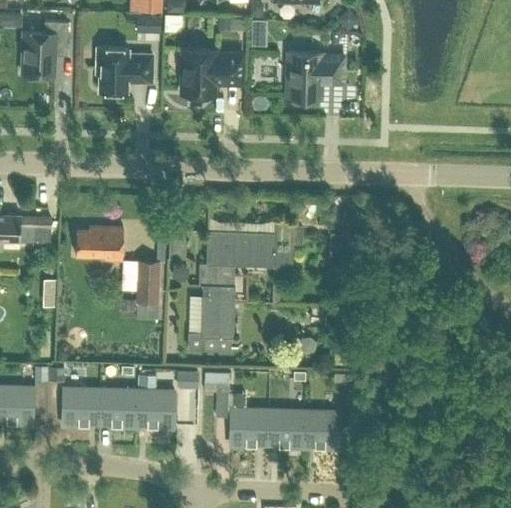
[(164,0),(133,0),(133,11),(165,11),(164,0)]
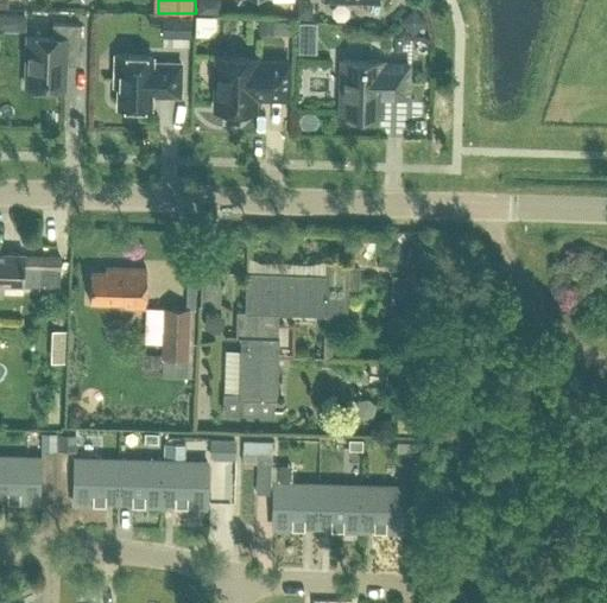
[(200,19),(200,38),(219,39),(219,19),(200,19)]
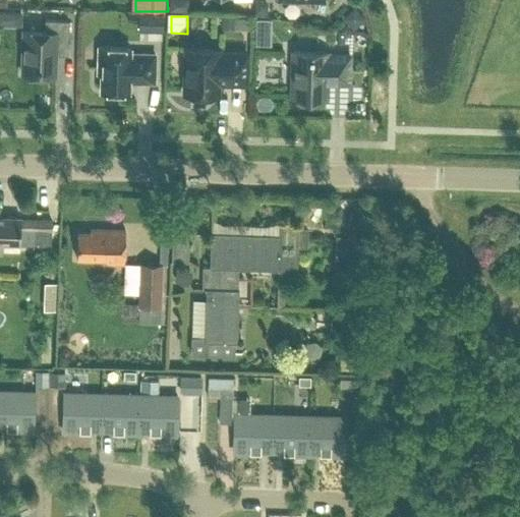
[(23,35),(22,77),(55,78),(56,48),(68,48),(69,23),(57,23),(56,36),(23,35)]
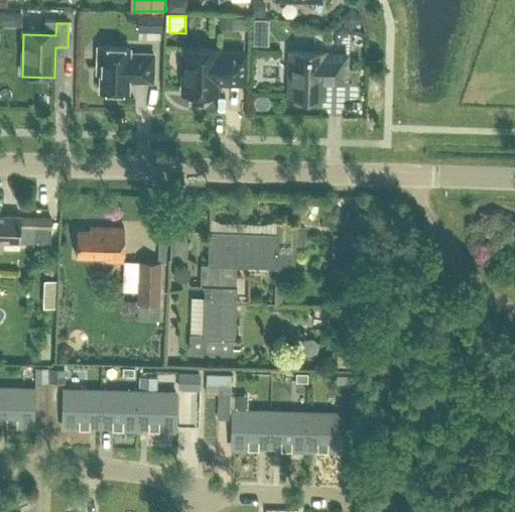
[(129,50),(98,49),(97,77),(100,77),(100,94),(128,95),(128,83),(138,83),(138,85),(153,85),(154,57),(129,56),(129,50)]
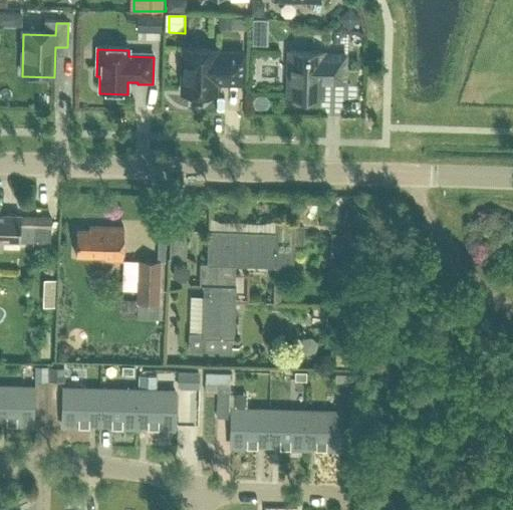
[(216,51),(184,50),(183,95),(215,96),(215,84),(243,85),(244,55),(216,54),(216,51)]
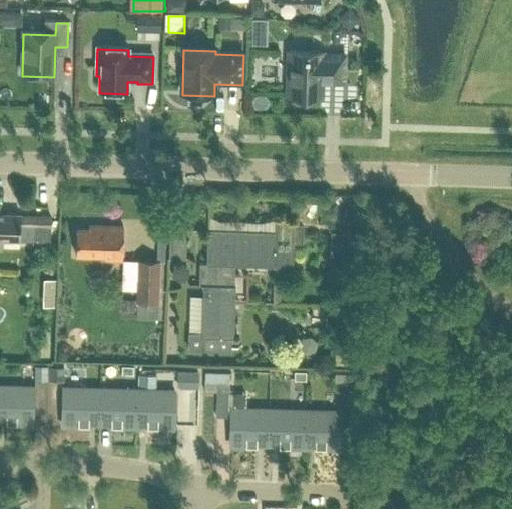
[(290,54),(288,99),(321,100),(322,84),(343,84),(344,58),(323,58),(323,55),(290,54)]
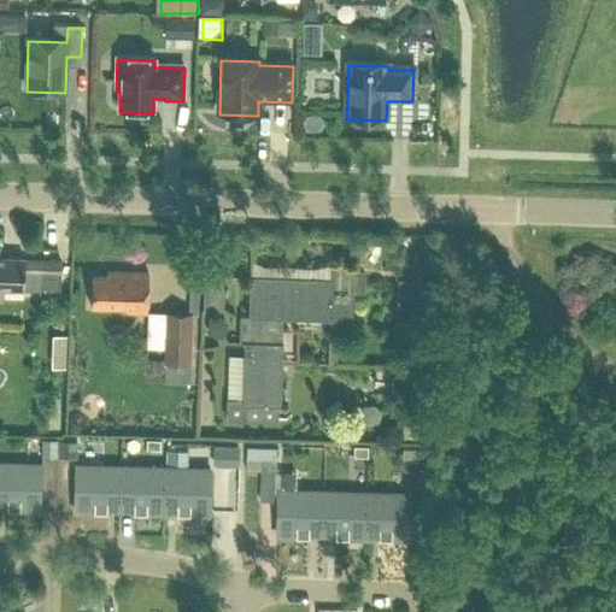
[(0,259),(0,304),(5,305),(5,293),(57,295),(58,266),(42,265),(44,264),(25,264),(25,260),(0,259)]
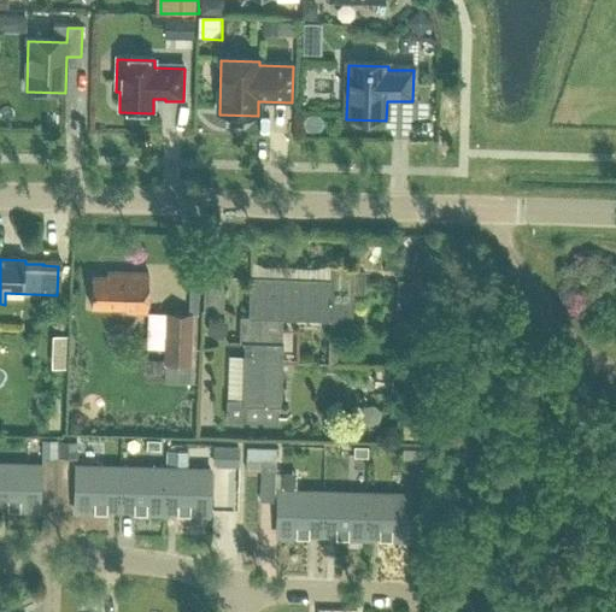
[(248,318),(250,318),(281,318),(332,321),(352,321),(355,270),(333,269),(332,283),(250,280),(248,318)]
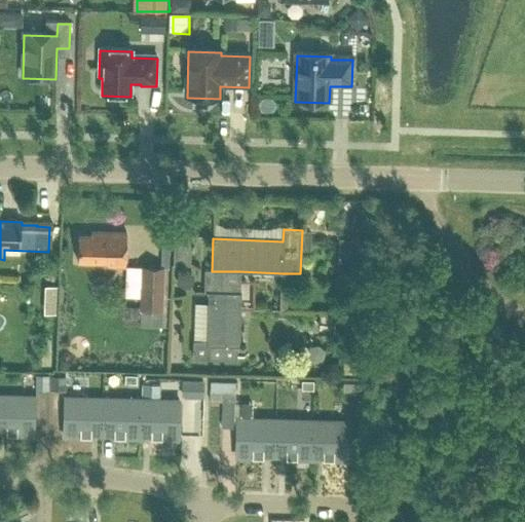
[(79,237),(79,265),(109,265),(109,269),(127,269),(127,235),(91,234),(91,237),(79,237)]
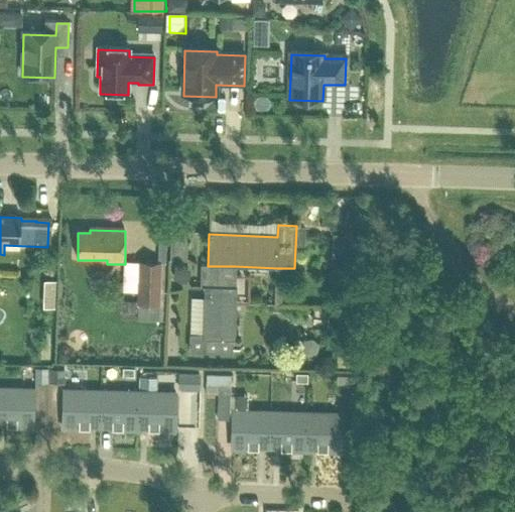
[(171,233),(170,262),(186,262),(186,233),(171,233)]
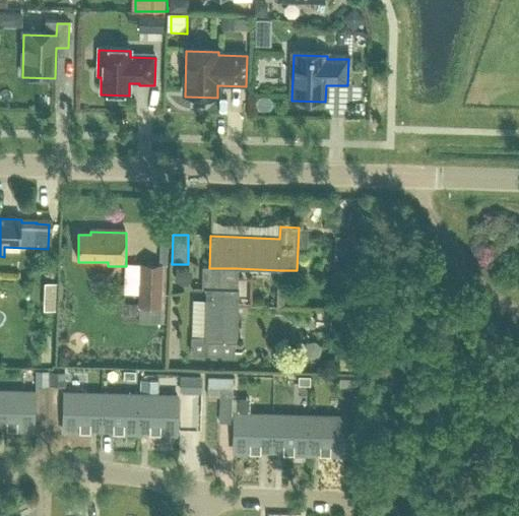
[(336,238),(336,273),(335,288),(354,288),(355,239),(336,238)]
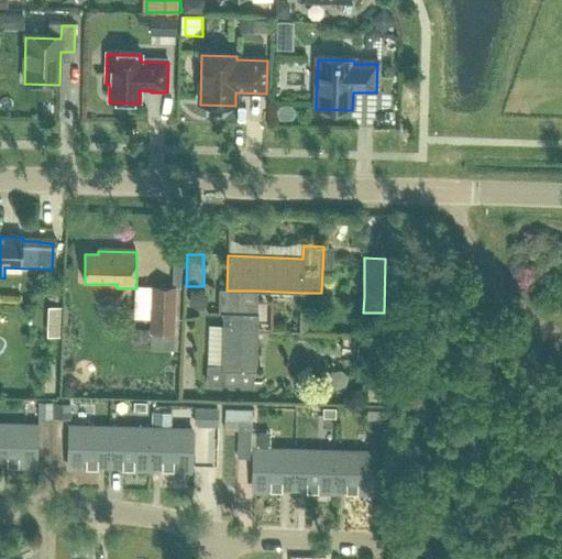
[(154,289),(153,336),(153,352),(177,353),(178,289),(154,289)]
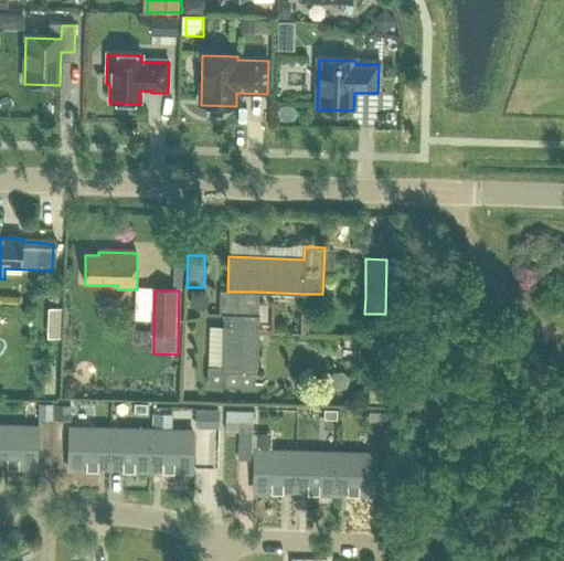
[(257,318),(257,292),(229,292),(227,317),(224,317),(223,370),(209,370),(208,389),(257,391),(259,318),(257,318)]
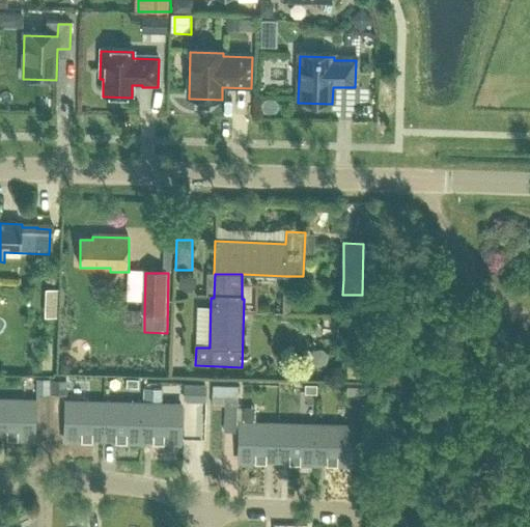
[(336,341),(369,342),(369,324),(336,323),(336,341)]
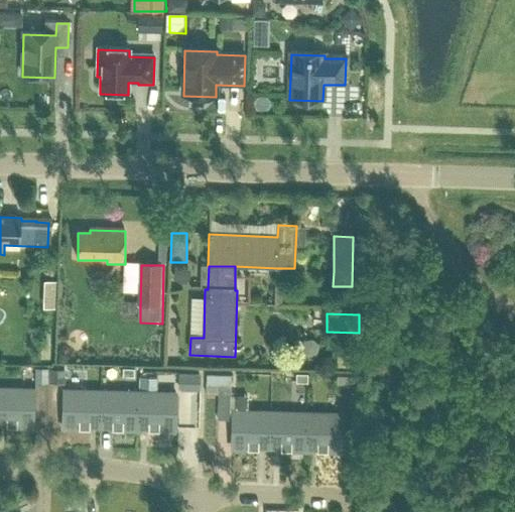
[(360,336),(338,335),(337,358),(359,358),(360,336)]
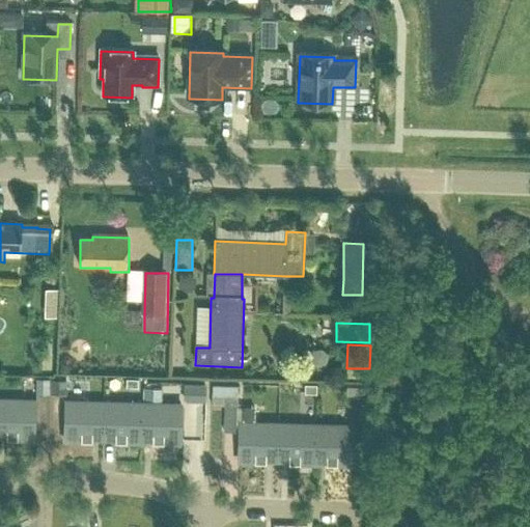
[(139,381),(127,381),(126,389),(138,390),(139,381)]
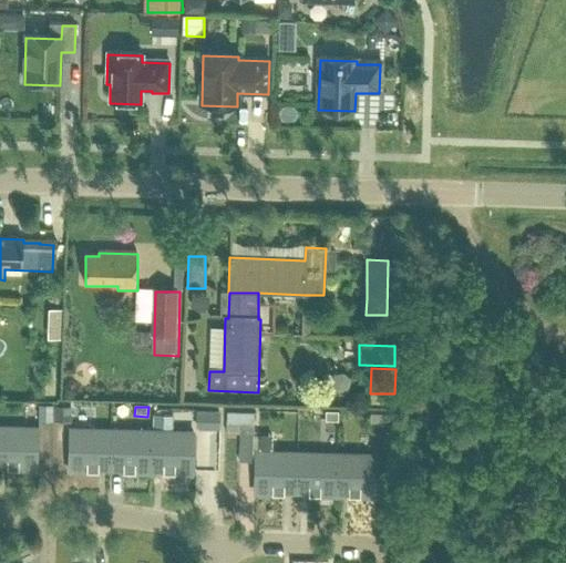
[(325,412),(325,422),(338,422),(338,413),(325,412)]
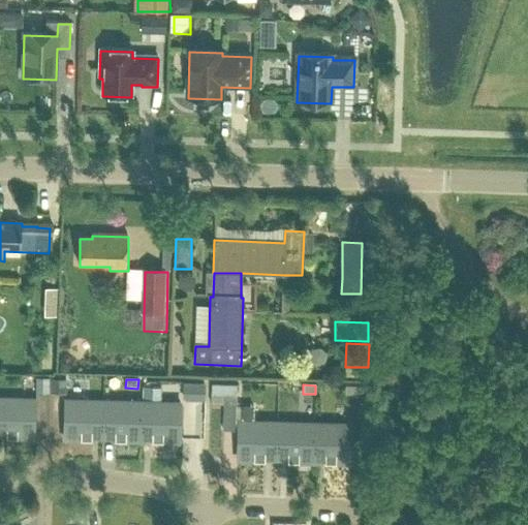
[(189,387),(189,402),(204,402),(205,388),(189,387)]
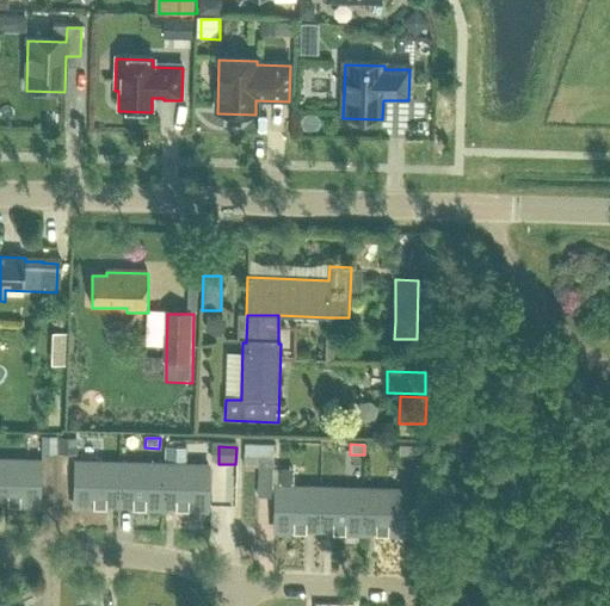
[(0,462),(0,505),(17,506),(38,506),(39,463),(0,462)]
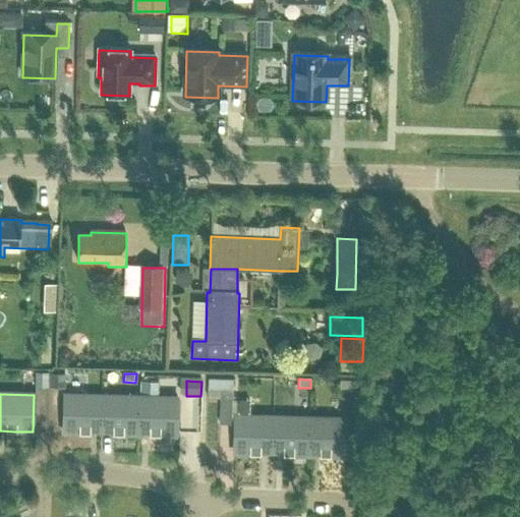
[(102,434),(103,397),(64,396),(63,433),(68,433),(98,434),(102,434)]
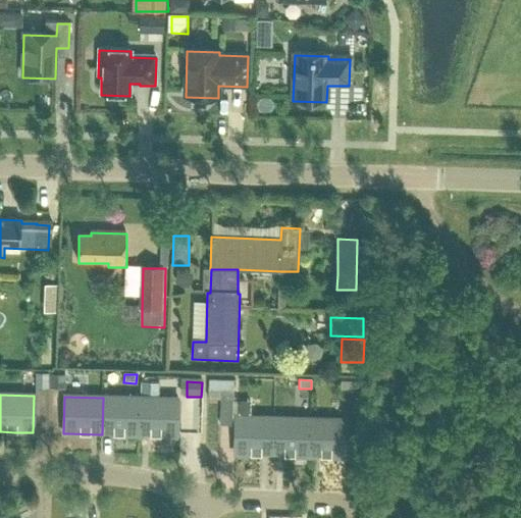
[(140,399),(103,398),(102,434),(122,435),(139,435),(140,399)]
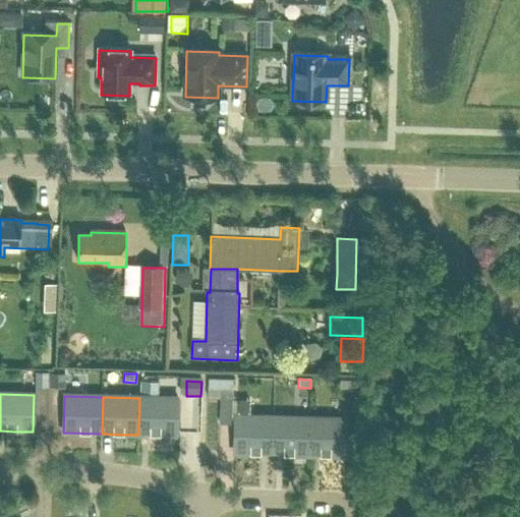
[(177,399),(139,398),(138,435),(152,436),(176,436),(177,399)]
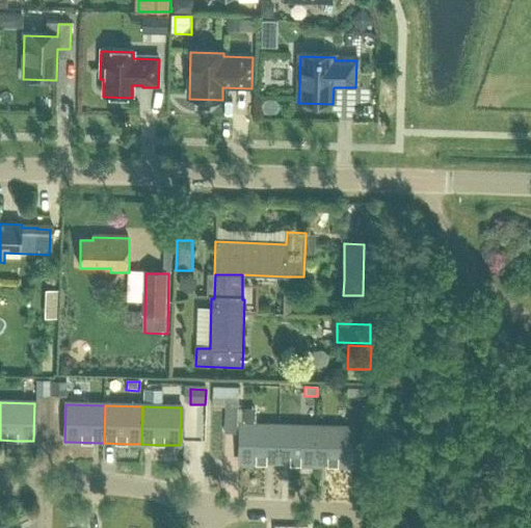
[(277,465),(279,427),(240,426),(239,464),(277,465)]
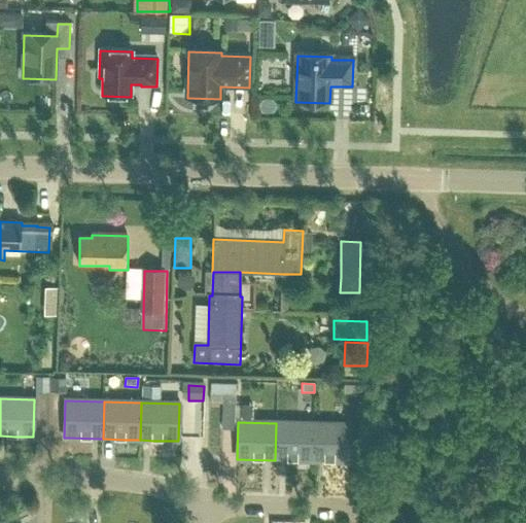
[(313,424),(276,423),(275,460),(312,461),(313,424)]
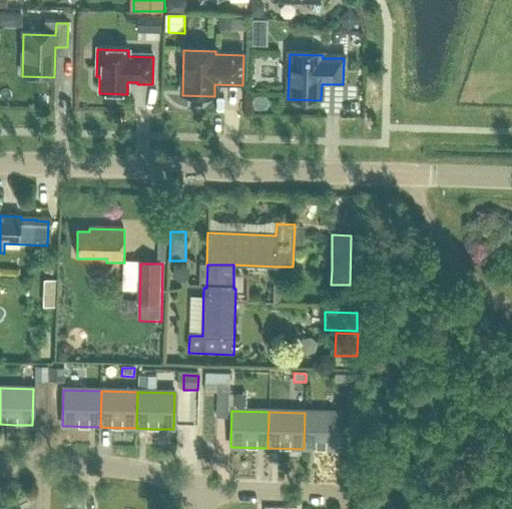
[(343,414),(305,413),(304,449),(342,450),(343,414)]
